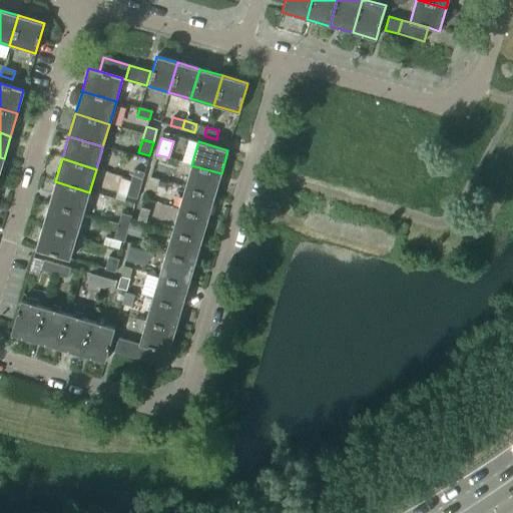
[(191,165),(184,187),(214,195),(221,173),(191,165)]
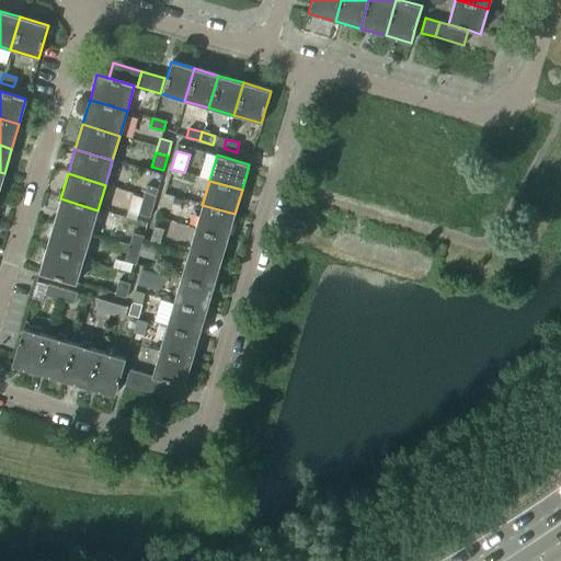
[(146,185),(142,199),(153,203),(158,189),(146,185)]
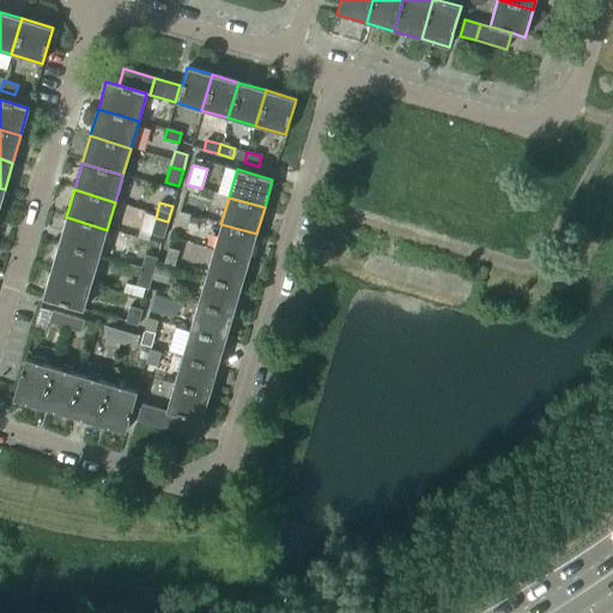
[(175,226),(184,229),(188,216),(180,212),(175,226)]
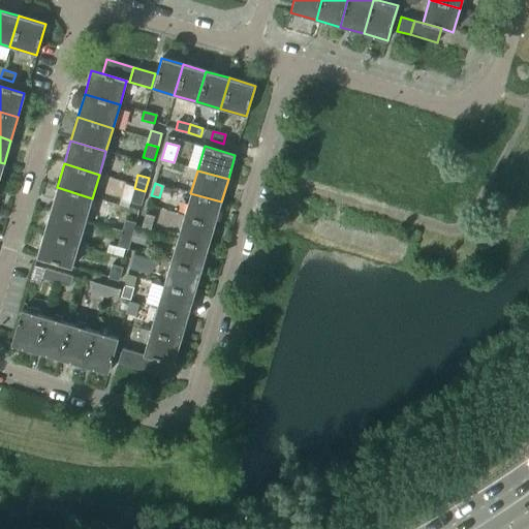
[(57,187),(50,211),(86,221),(92,198),(57,187)]
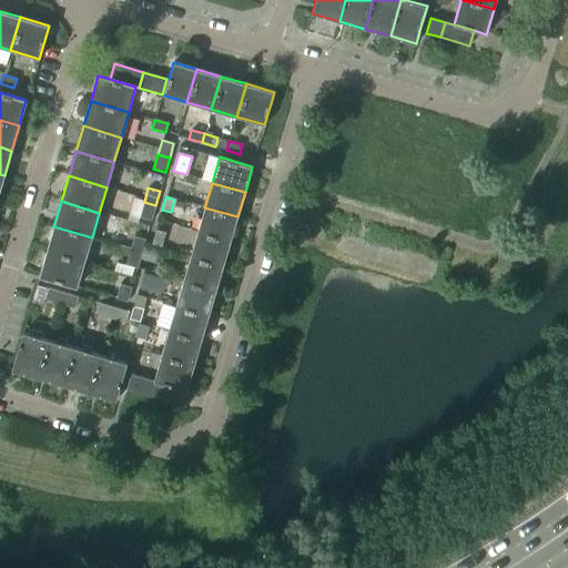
[(155,205),(144,202),(140,216),(151,220),(155,205)]
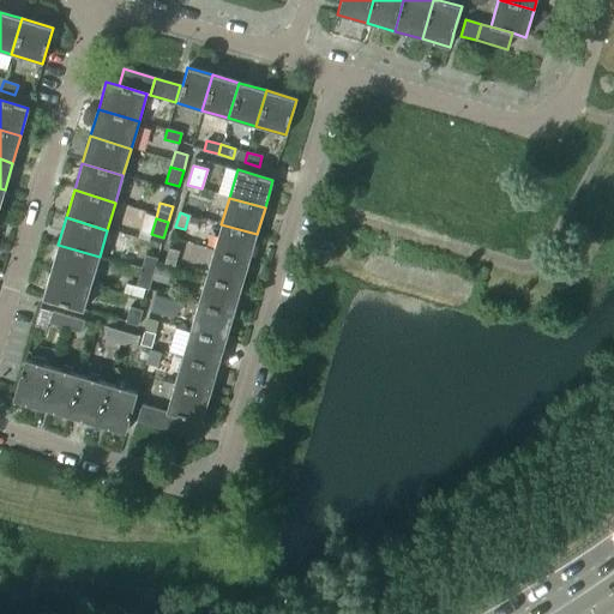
[(221,224),(214,251),(250,260),(257,234),(221,224)]
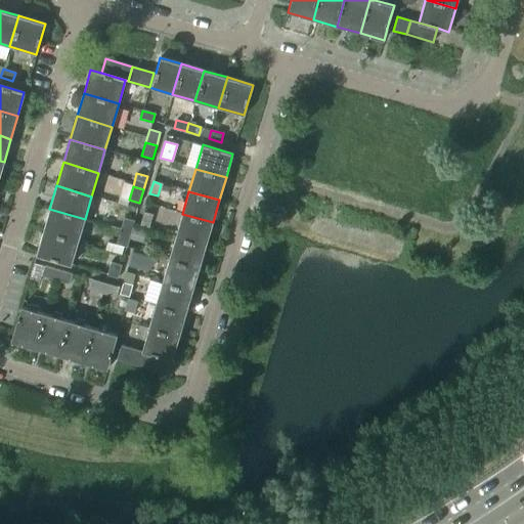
[(49,209),(43,231),(78,243),(85,219),(49,209)]
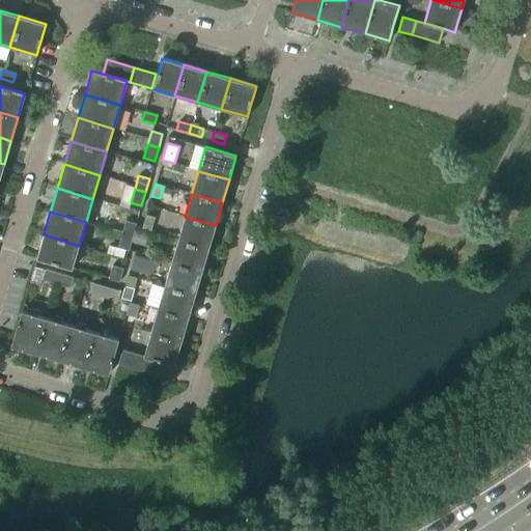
[(145,216),(142,228),(150,230),(154,219),(145,216)]
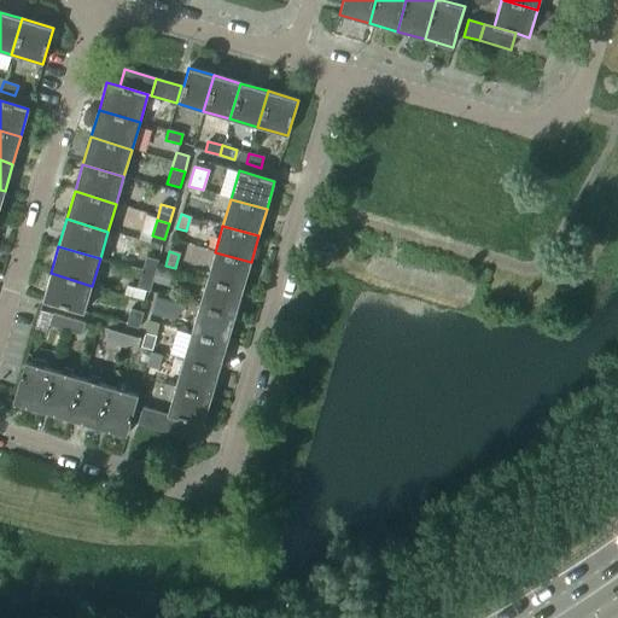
[(215,252),(208,278),(244,287),(251,262),(215,252)]
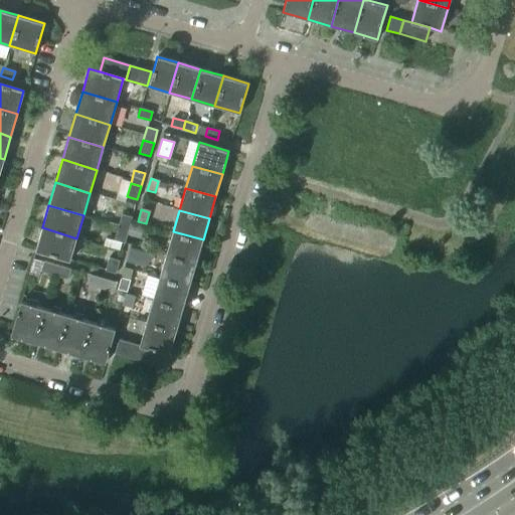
[(122,213),(118,226),(128,229),(132,216),(122,213)]
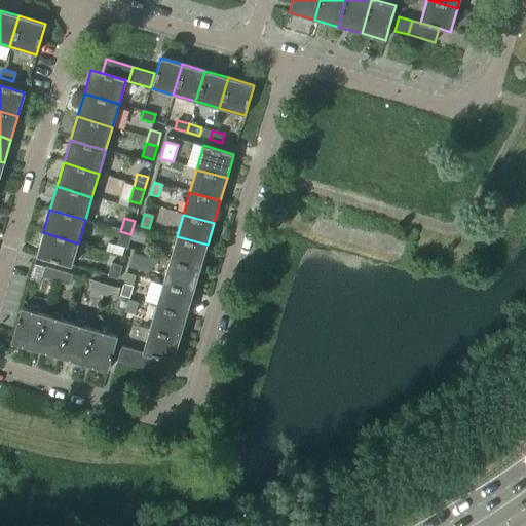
[(130,234),(120,231),(116,246),(127,249),(130,234)]
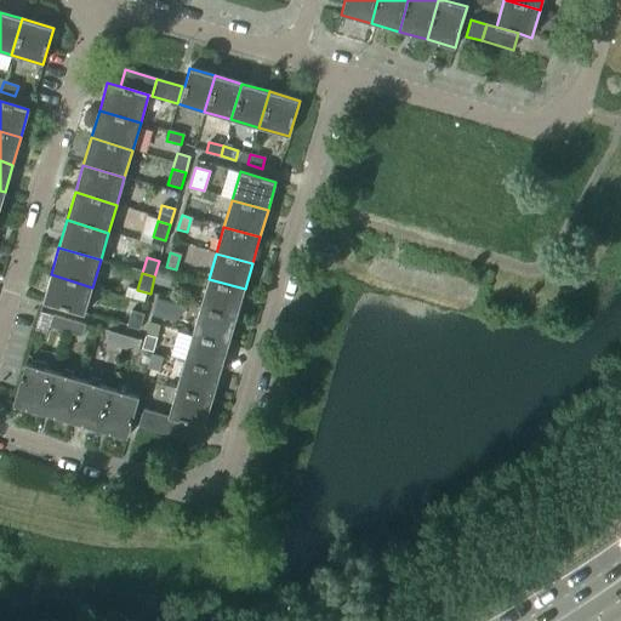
[(92,288),(51,274),(43,302),(56,306),(84,314),(92,288)]
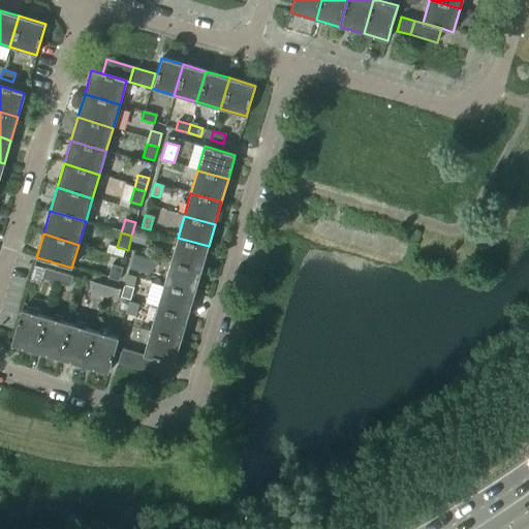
[(178,238),(170,262),(201,271),(209,246),(178,238)]
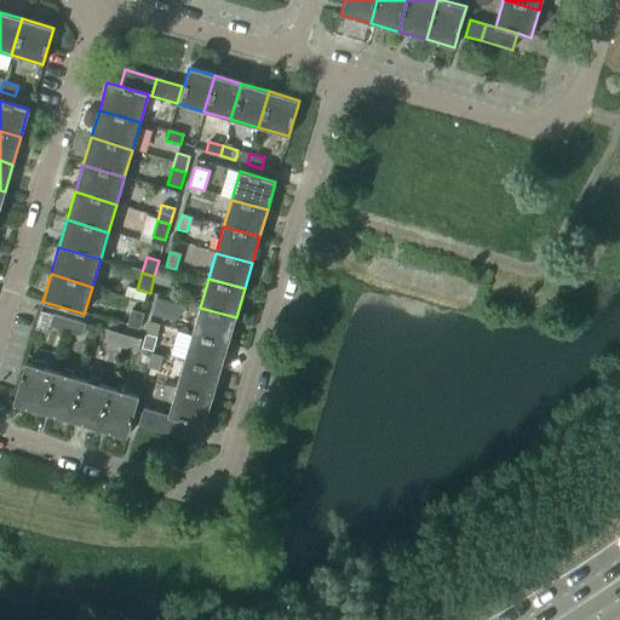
[(173,319),(178,303),(158,297),(153,313),(173,319)]
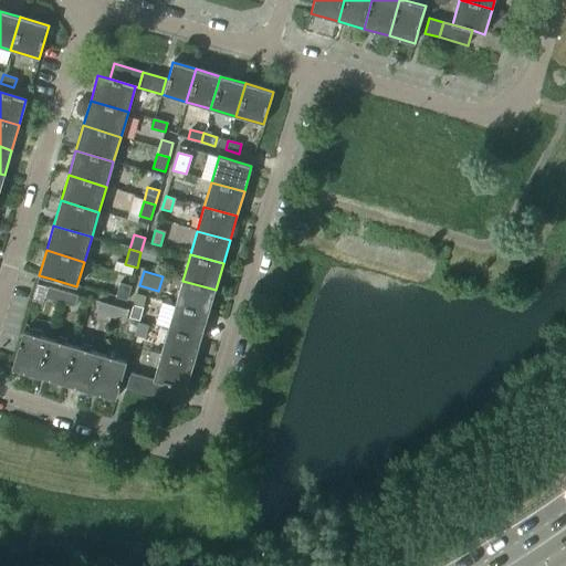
[(182,281),(175,305),(208,314),(216,290),(182,281)]
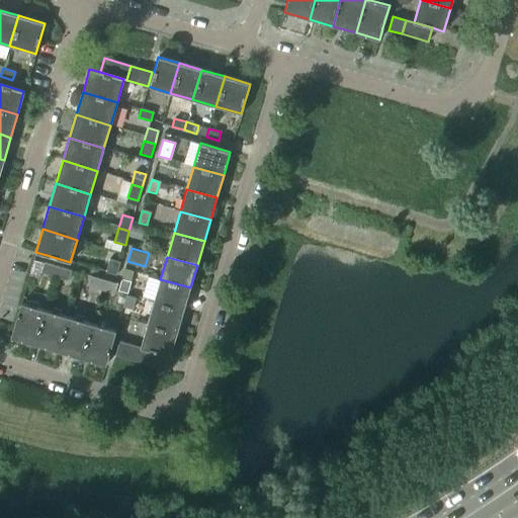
[(109,259),(106,272),(116,275),(120,262),(109,259)]
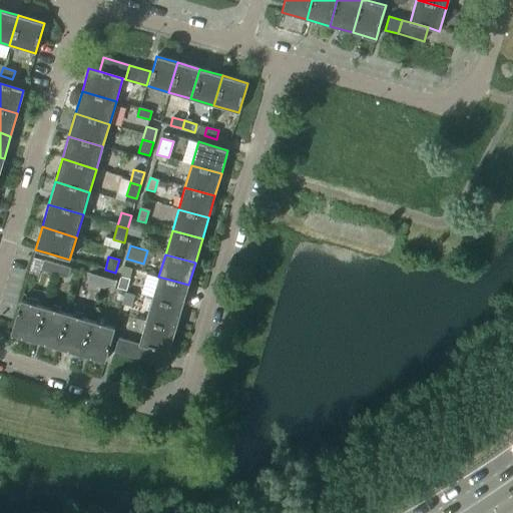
[(40,271),(54,275),(57,265),(43,261),(40,271)]
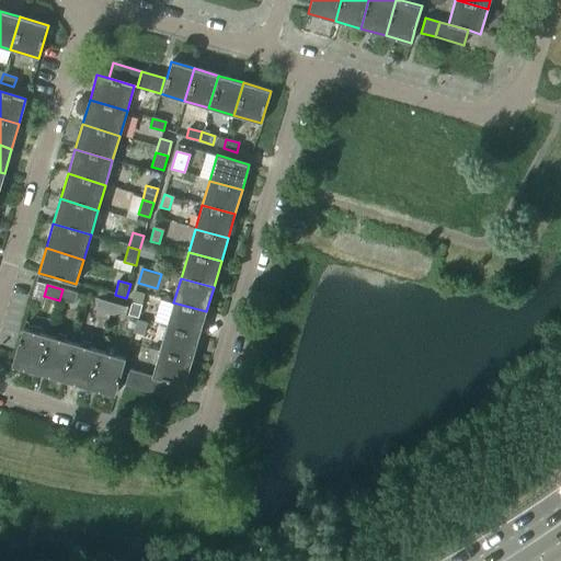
[(63,289),(59,300),(73,304),(77,294),(63,289)]
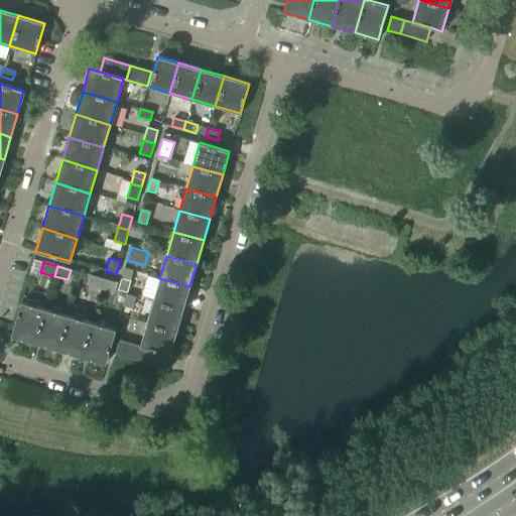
[(88,286),(101,290),(104,279),(91,275),(88,286)]
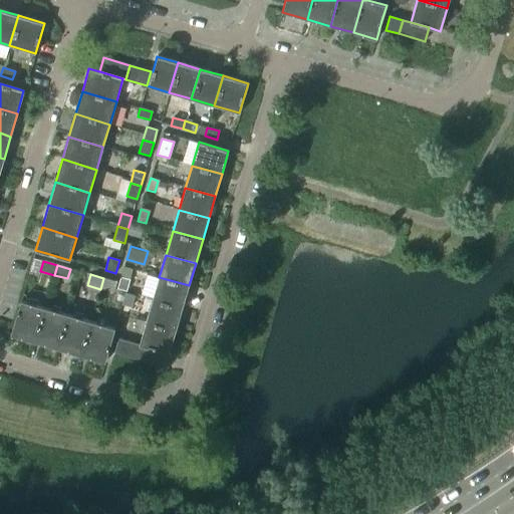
[(120,277),(118,283),(117,288),(125,291),(129,279),(120,277)]
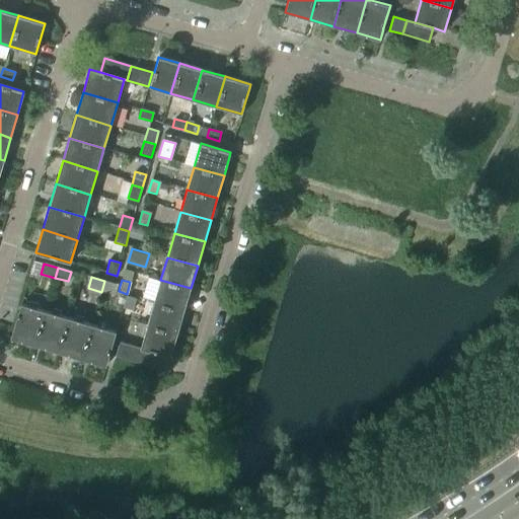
[(160,280),(154,303),(183,311),(191,288),(160,280)]
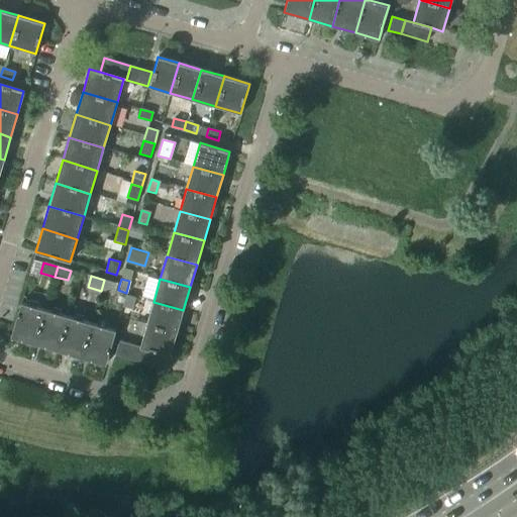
[(104,280),(101,291),(114,295),(117,284),(104,280)]
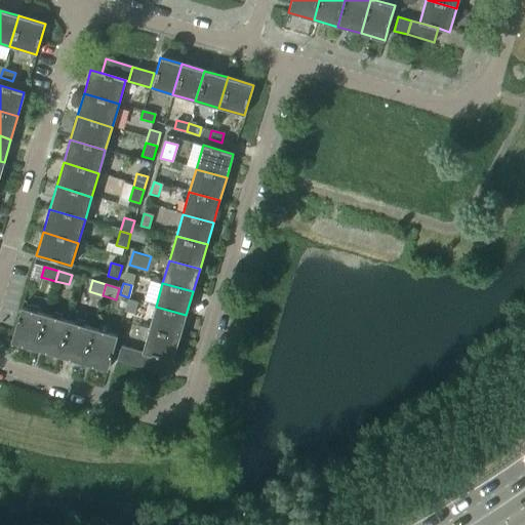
[(124,311),(134,314),(137,301),(127,298),(124,311)]
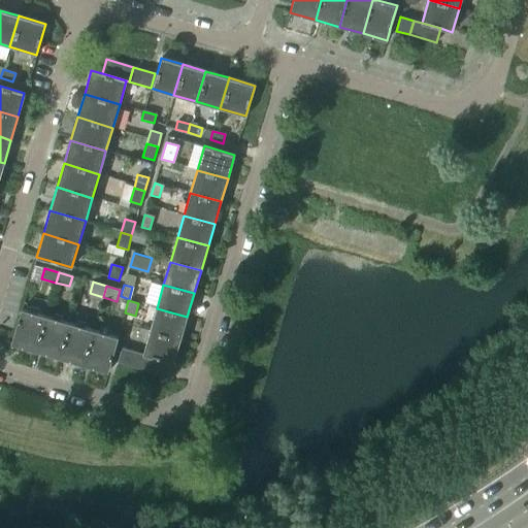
[(157,308),(150,330),(180,339),(187,317),(157,308)]
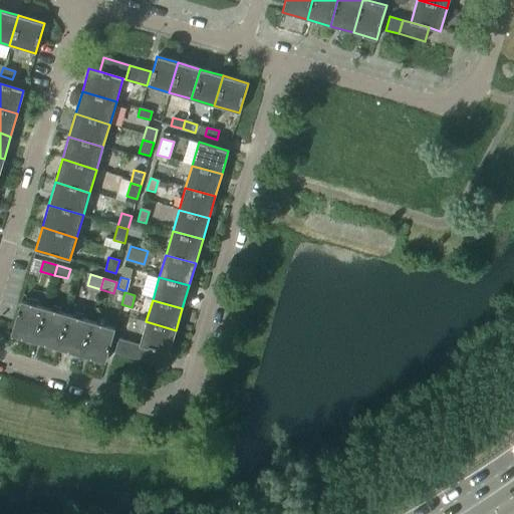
[(11,334),(35,342),(45,308),(21,301),(11,334)]
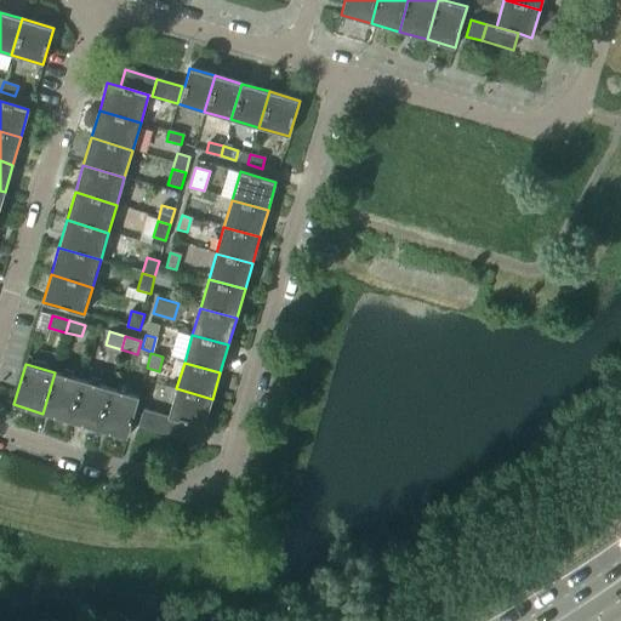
[(43,414),(72,421),(84,381),(55,372),(43,414)]
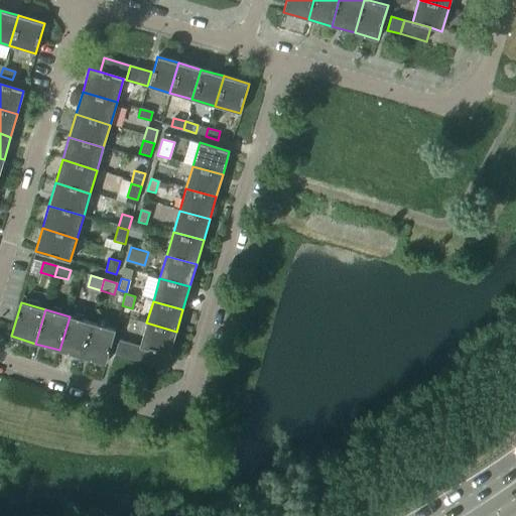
[(59,350),(83,357),(93,324),(70,316),(59,350)]
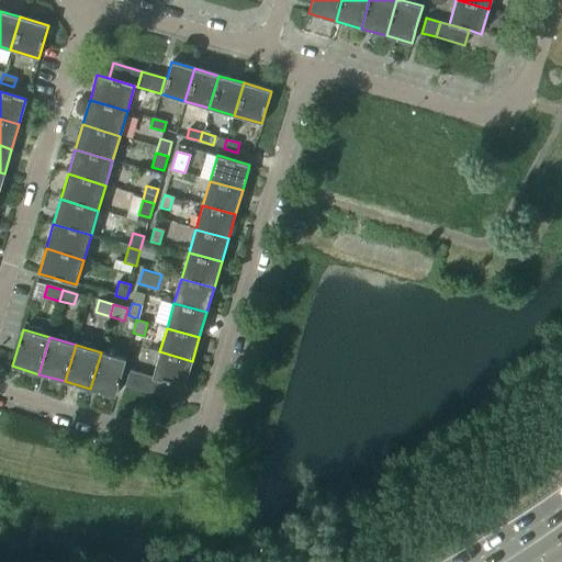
[(159,351),(153,377),(171,383),(184,386),(192,361),(159,351)]
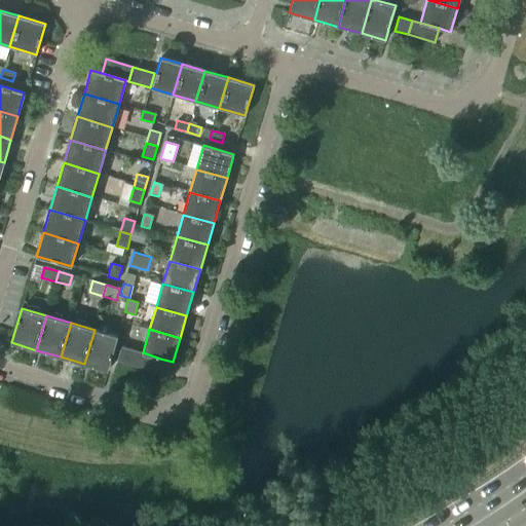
[(95,330),(84,364),(107,371),(117,336),(95,330)]
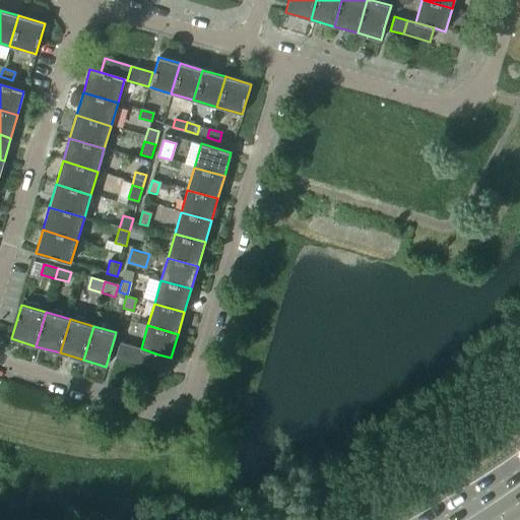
[(115,356),(130,361),(133,349),(119,345),(115,356)]
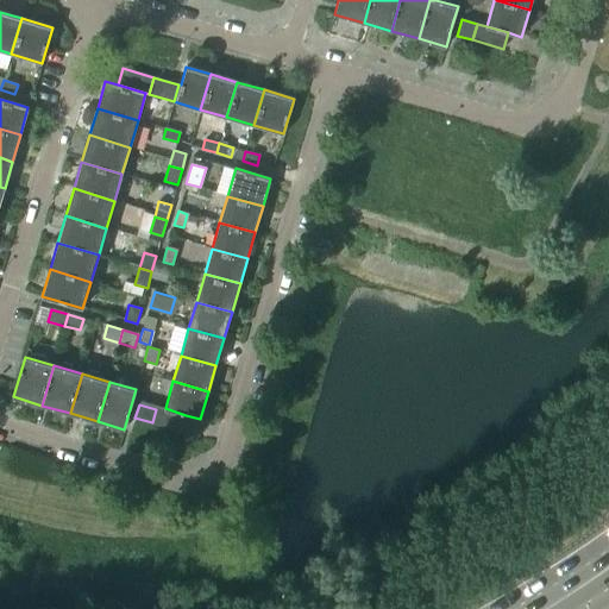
[(156,409),(152,422),(181,432),(186,415),(165,408),(164,412),(156,409)]
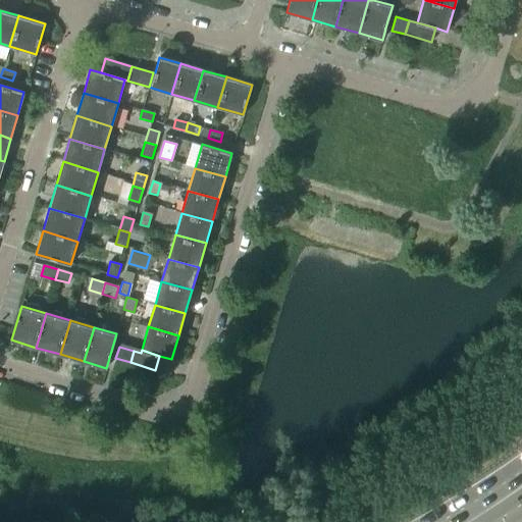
All buildings are outlined.
